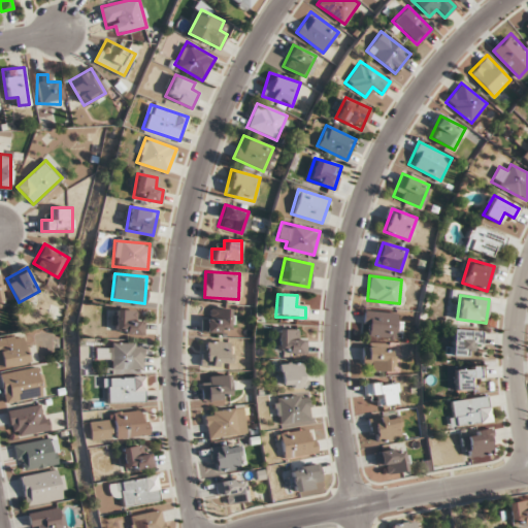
[(143,320),(135,320),(135,308),(116,308),(116,335),(143,335),(143,320)]
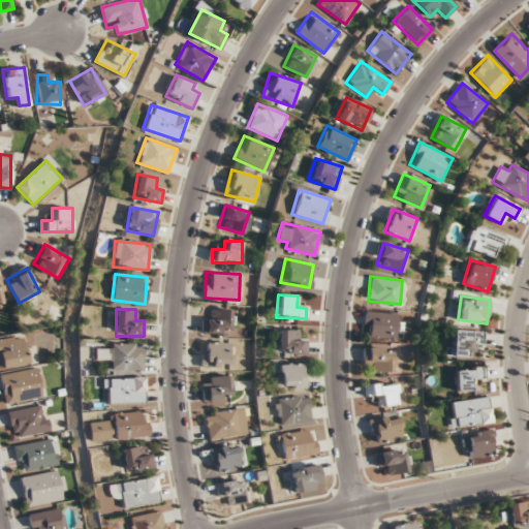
[(206,309),(206,334),(232,334),(232,309),(206,309)]
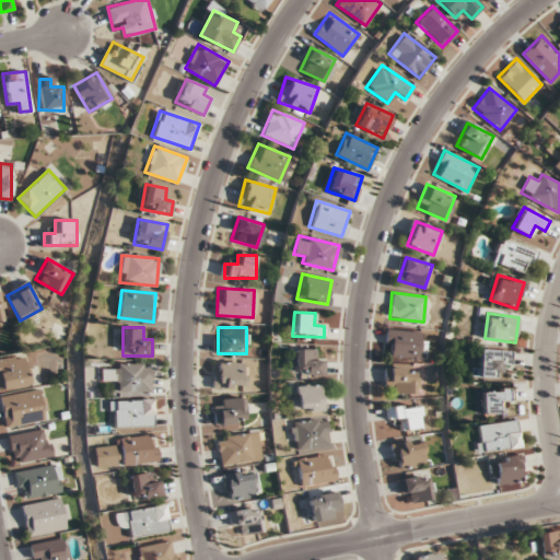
[(385,357),(426,358),(427,331),(386,330),(385,357)]
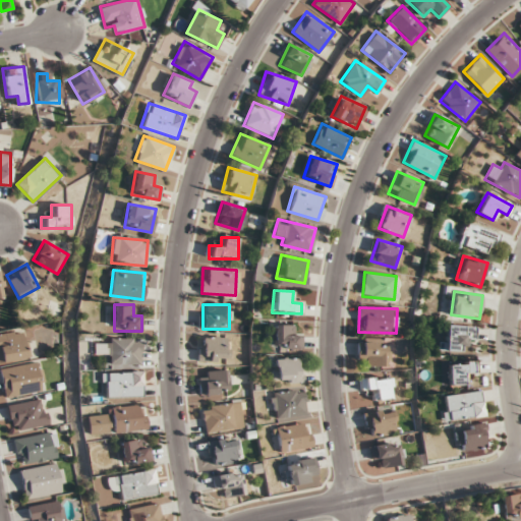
[(273,325),(273,348),(300,348),(300,334),(292,334),(292,325),(273,325)]
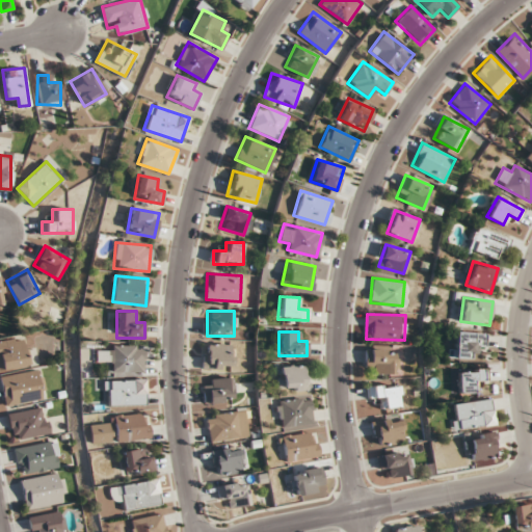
[(455,357),(475,357),(475,348),(485,348),(485,331),(455,331),(455,357)]
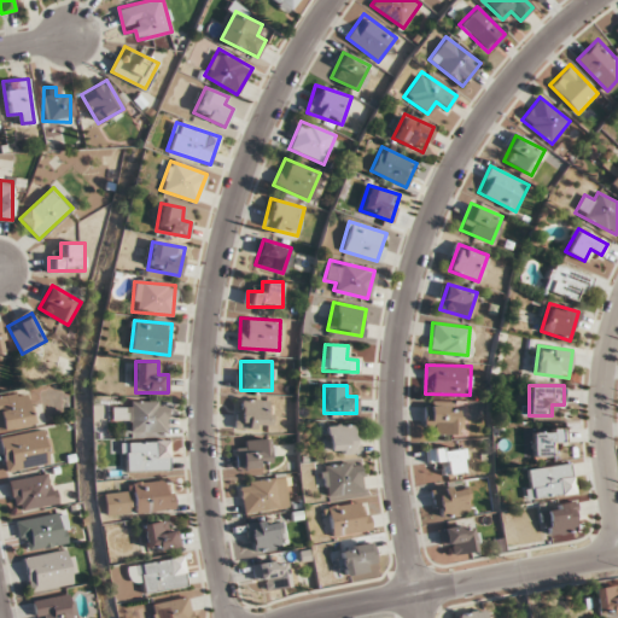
[(0,429),(34,425),(29,391),(0,395),(0,429)]
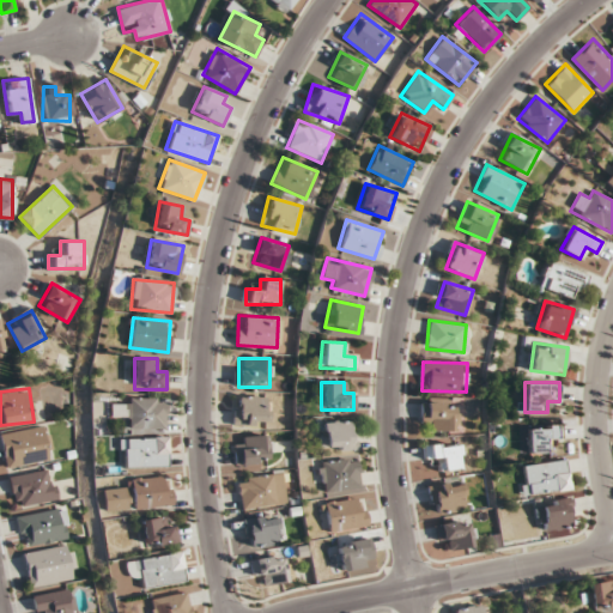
[(271,398),(235,398),(235,425),(271,425),(271,398)]
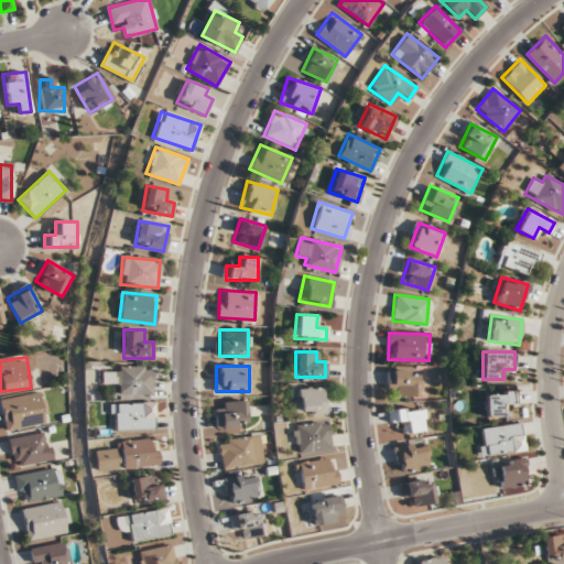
[(101,383),(115,383),(115,393),(151,394),(152,368),(101,367),(101,383)]
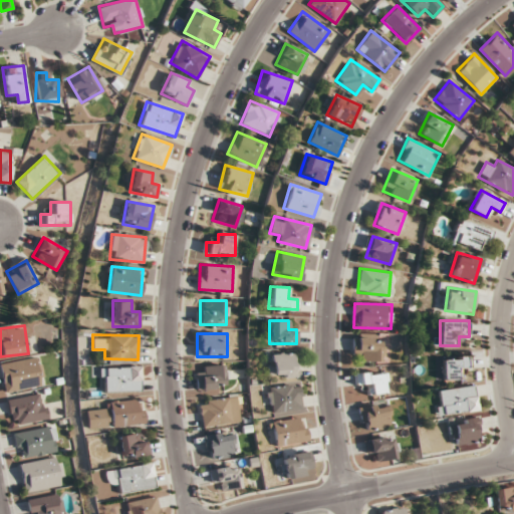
[(353,360),(383,360),(383,337),(353,337),(353,360)]
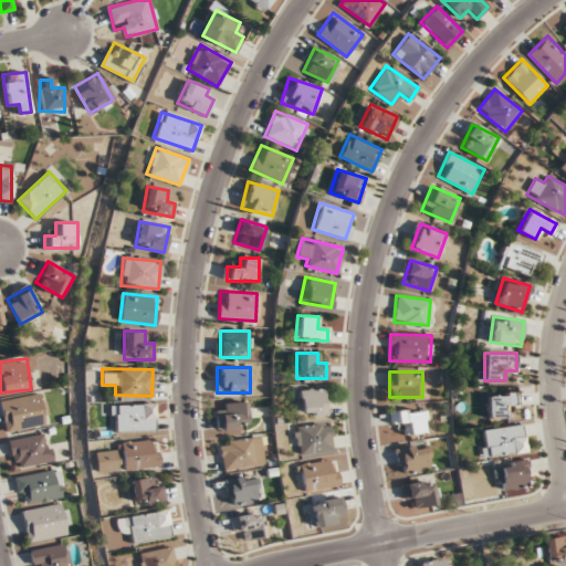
[(327,415),(327,389),(299,389),(299,415),(327,415)]
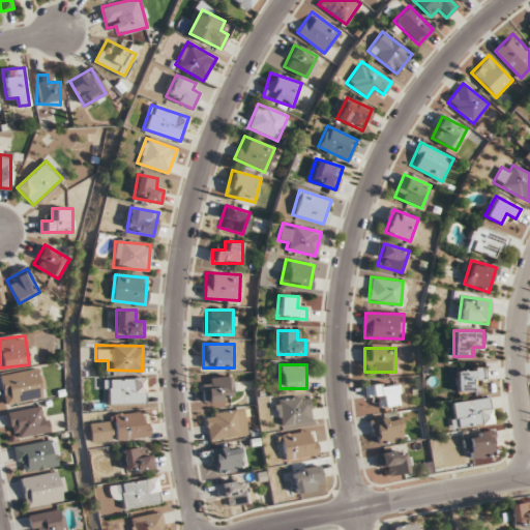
[(0,374),(0,378),(5,405),(46,396),(40,367),(0,374)]
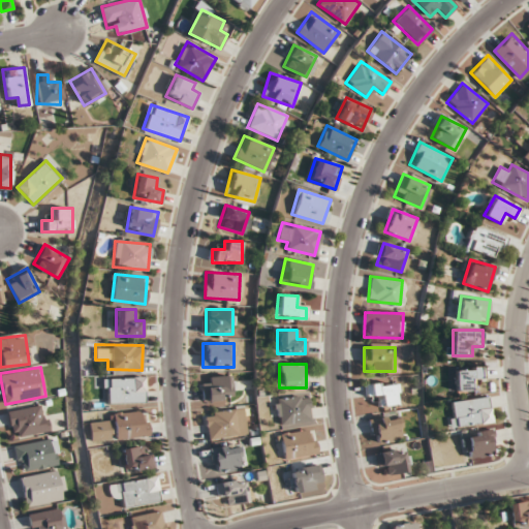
[(484,378),(484,367),(454,367),(454,390),(474,390),(474,378),(484,378)]
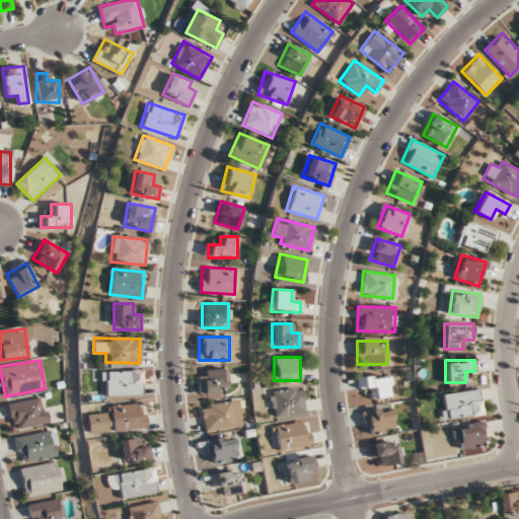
[(199,393),(229,393),(229,369),(199,369),(199,393)]
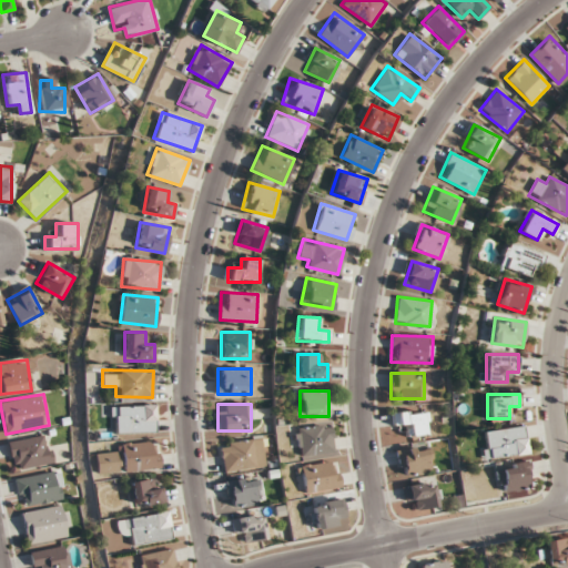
[(154,433),(154,406),(115,406),(115,433),(154,433)]
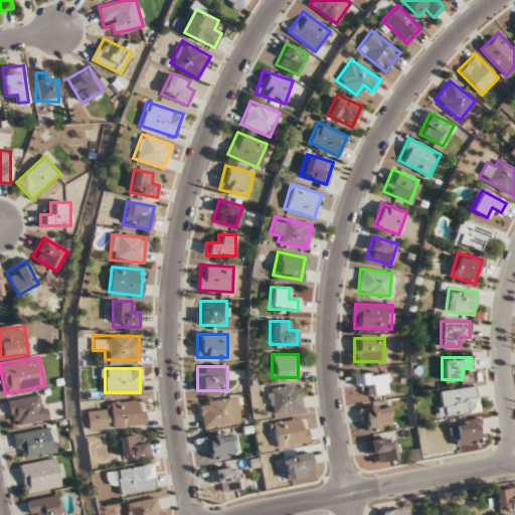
[(356,374),(357,385),(368,384),(369,395),(389,393),(387,371),(356,374)]
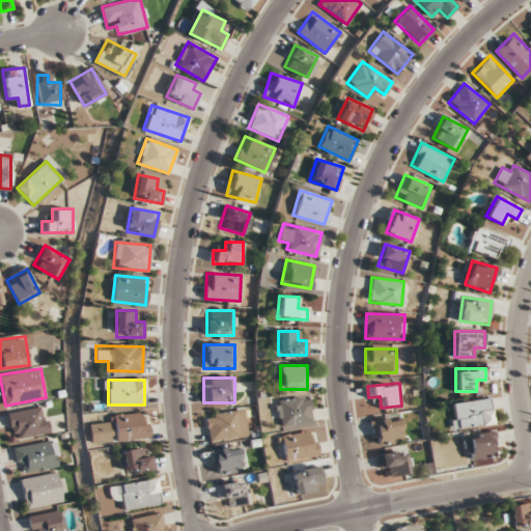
[(309,396),(275,399),(277,426),(311,423),(309,396)]
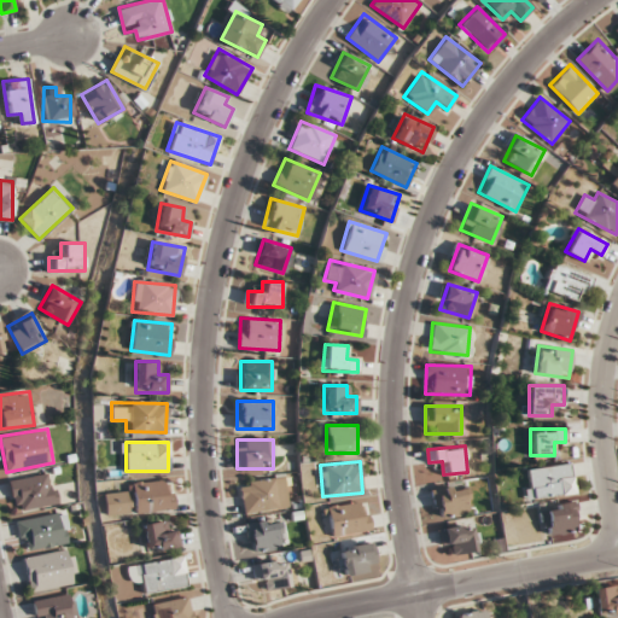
[(525,466),(524,495),(571,496),(571,467),(525,466)]
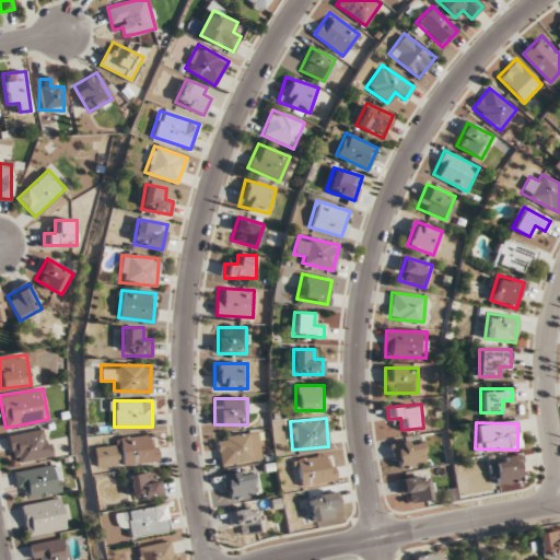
[(51,455),(46,428),(8,434),(13,463),(51,455)]
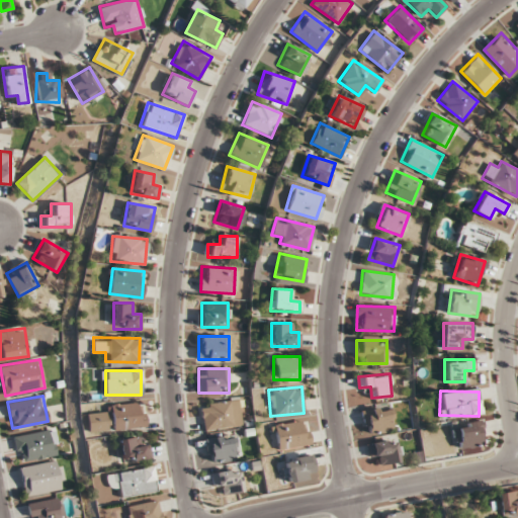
[(200,405),(203,430),(242,425),(239,400),(200,405)]
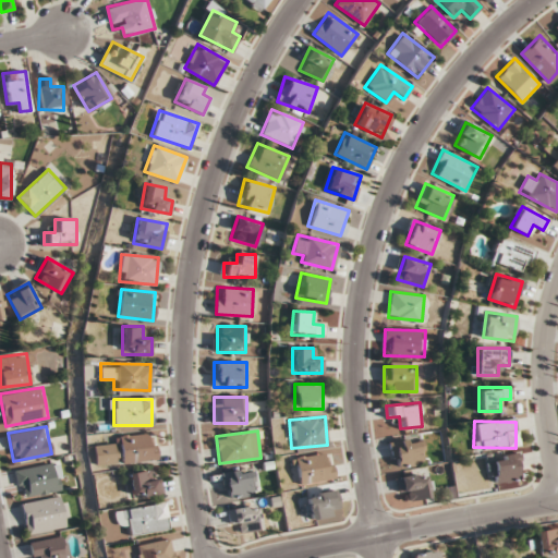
[(120,436),(122,465),(157,462),(154,433),(120,436)]
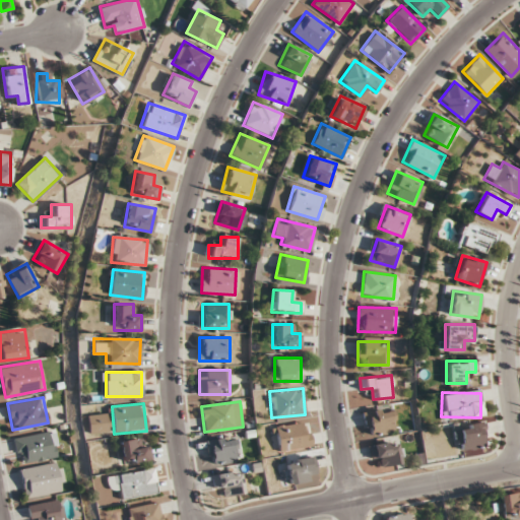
[(370,434),(395,432),(393,408),(368,411),(370,434)]
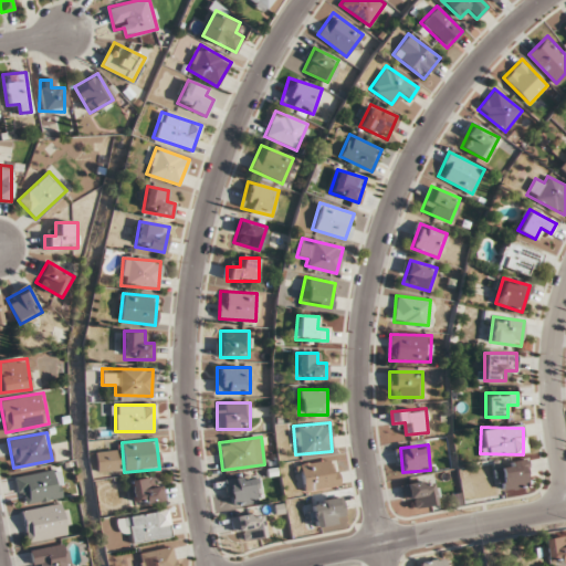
[(334,459),(299,464),(304,491),(338,484),(334,459)]
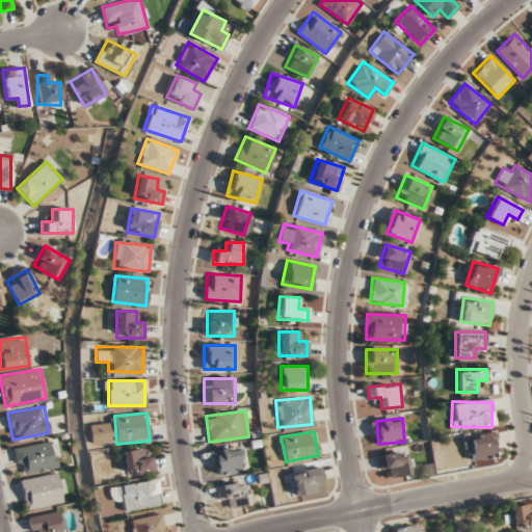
[(470,457),(495,457),(495,433),(470,433),(470,457)]
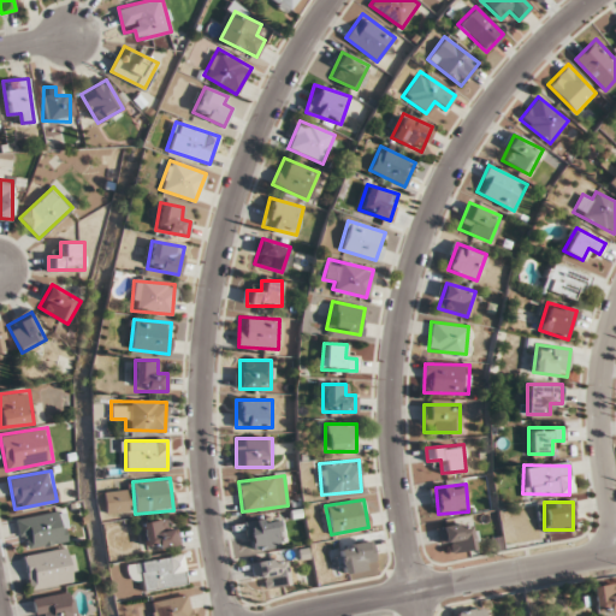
[(17,517),(21,549),(66,543),(61,511),(17,517)]
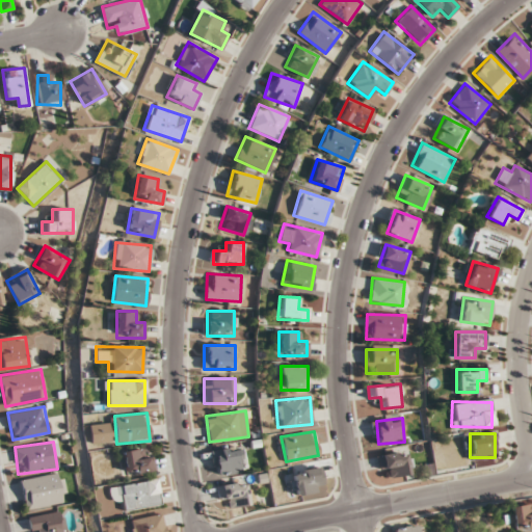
[(217,475),(245,470),(241,446),(212,450),(217,475)]
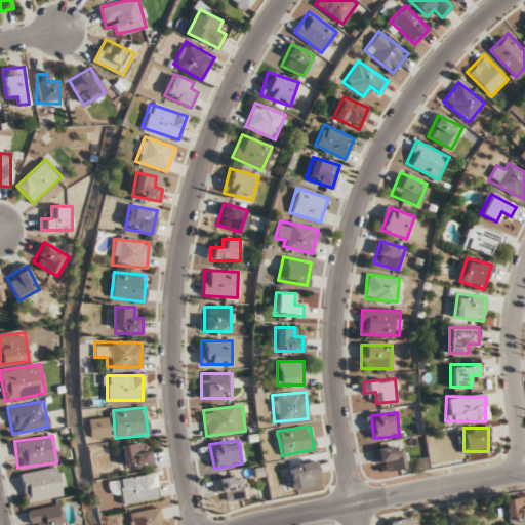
[(126,470),(153,463),(150,450),(142,452),(139,441),(120,446),(126,470)]
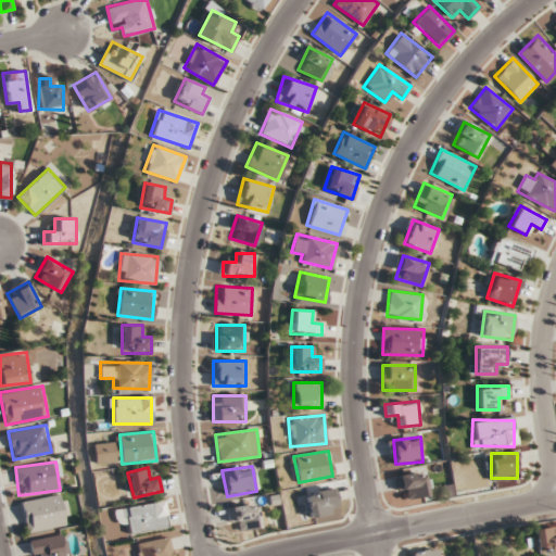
[(401,497),(426,497),(426,472),(401,472),(401,497)]
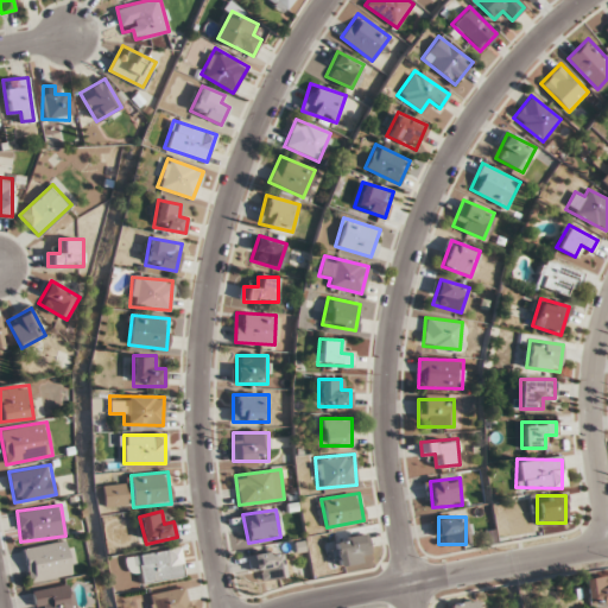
[(339,564),(371,558),(367,533),(334,539),(339,564)]
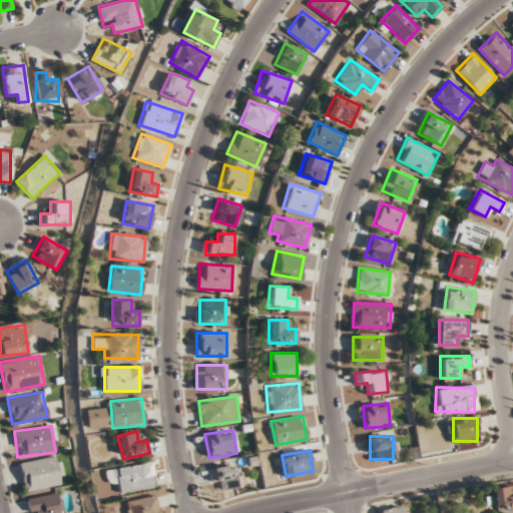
[(24,491),(64,484),(59,455),(19,462),(24,491)]
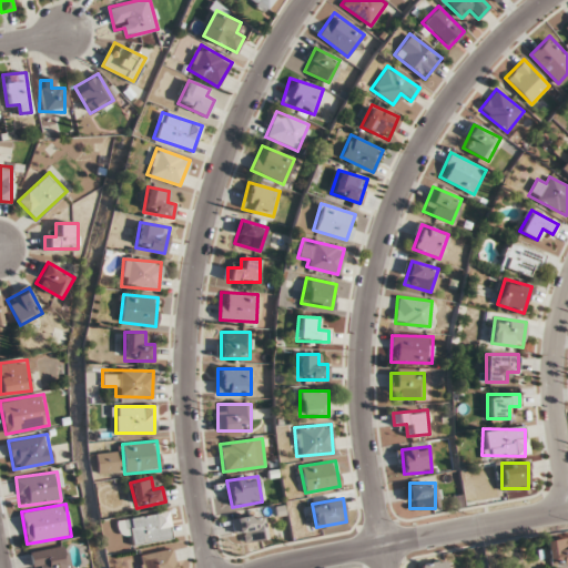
[(171,539),(168,511),(118,518),(120,536),(131,534),(132,544),(171,539)]
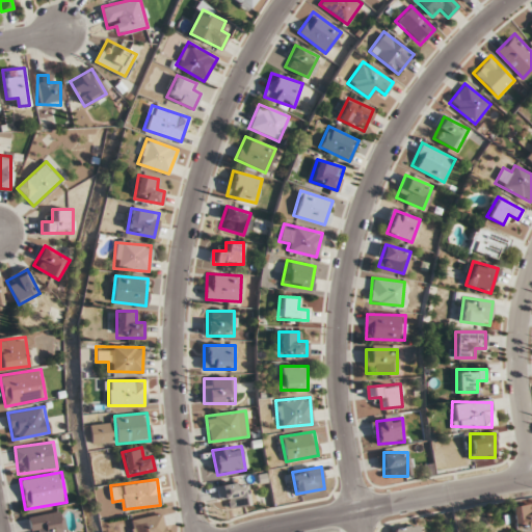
[(219,485),(224,509),(254,503),(249,480),(219,485)]
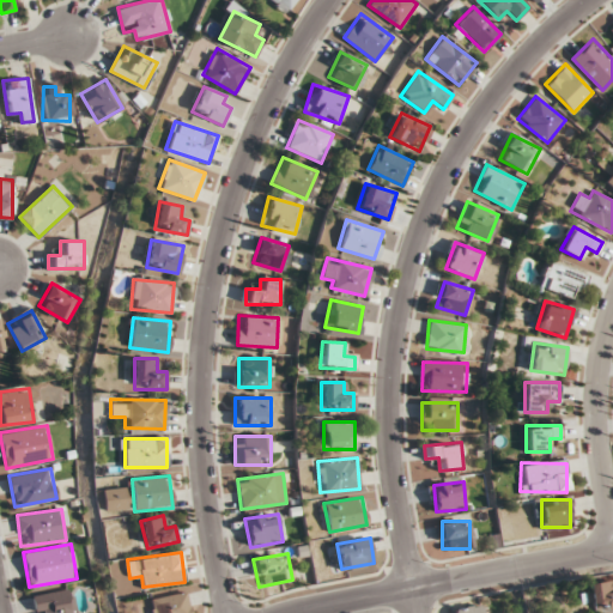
[(612,607),(612,590),(612,592),(612,581),(590,583),(593,611),(612,607)]
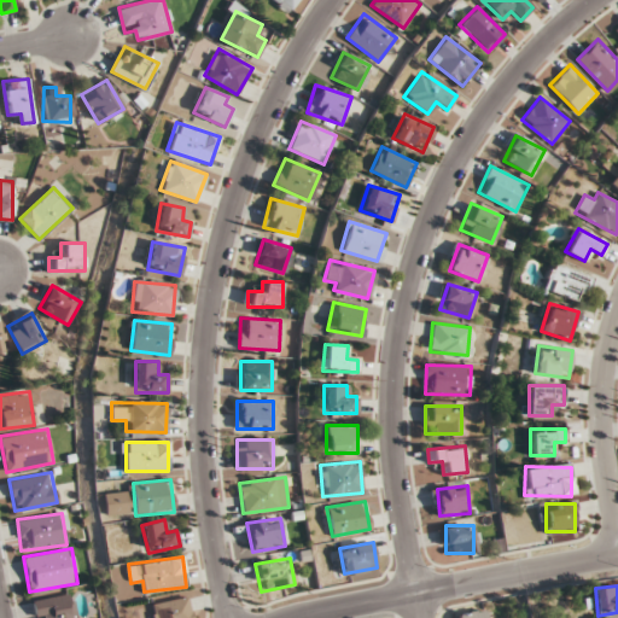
[(76,617),(71,593),(33,600),(36,617),(76,617)]
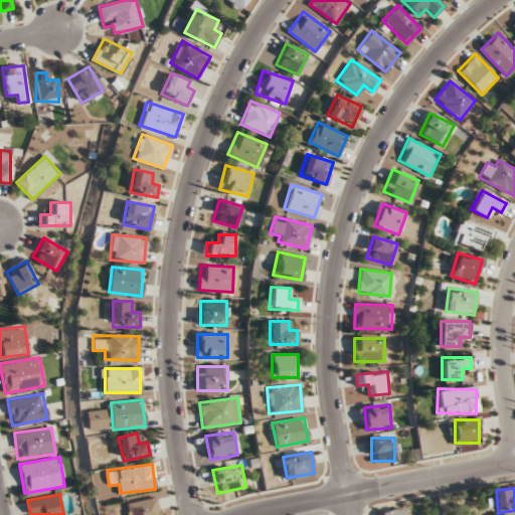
[(160,514),(155,496),(125,504),(128,514),(160,514)]
